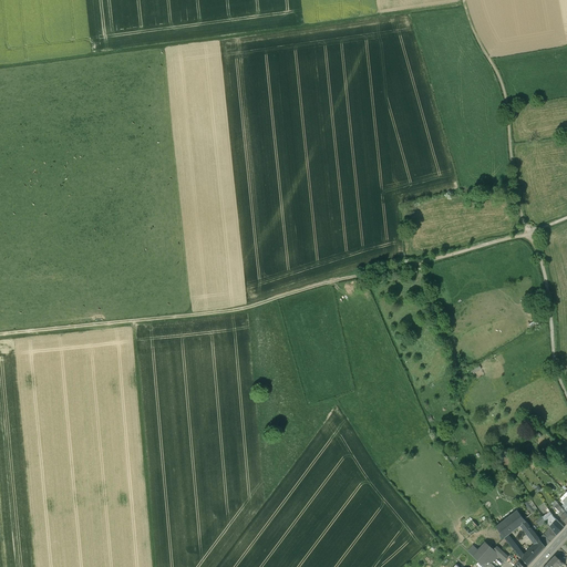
[(470,370),(472,373),(482,368),(480,364),(470,370)]
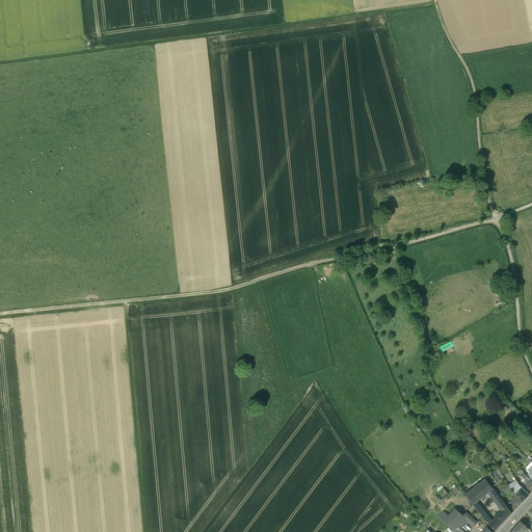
[(483,405),(488,408),(491,401),(487,399),(483,405)]
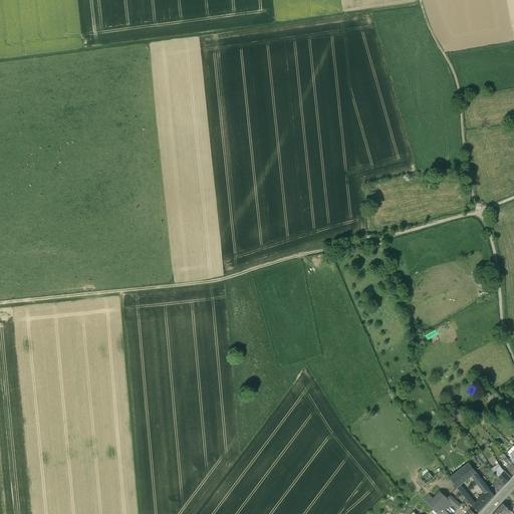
[(476,457),(482,465),(487,462),(481,453),(476,457)]
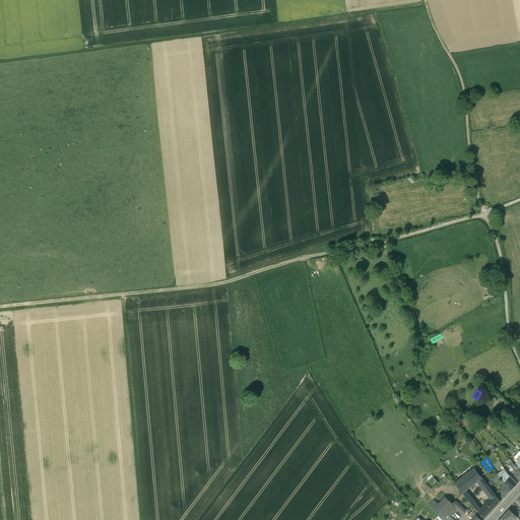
[(474,468),(455,483),(460,491),(475,508),(478,505),(466,490),(478,481),(492,498),(496,496),(474,468)]
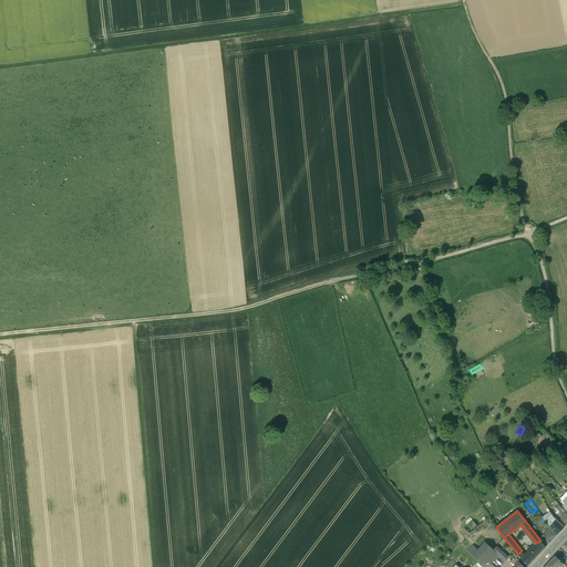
[(556,535),(556,536),(565,527),(564,527),(558,521),(554,517),(550,513),(549,513),(544,517),(544,518),(556,535)]
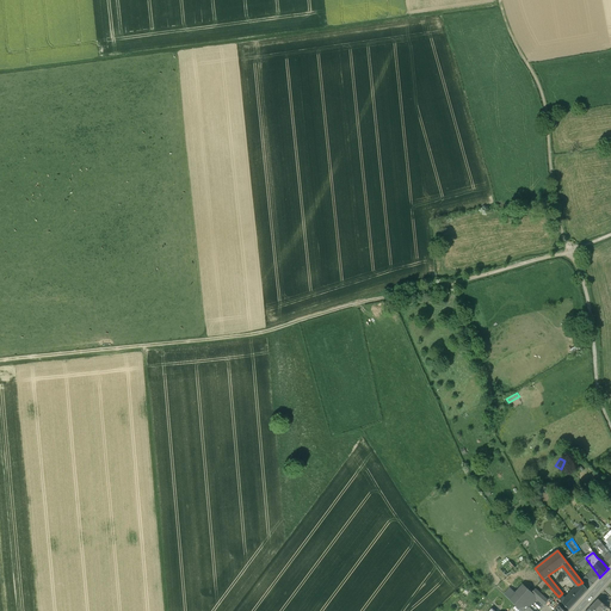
[(584,581),(588,588),(599,576),(594,571),(584,581)]
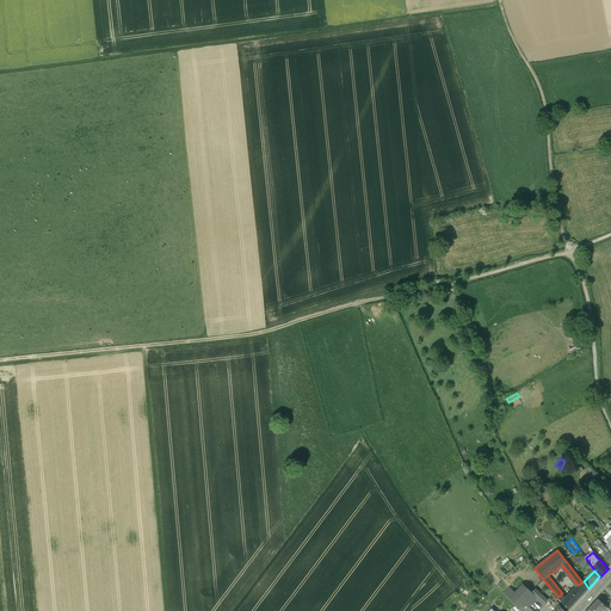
[(559,597),(569,610),(588,588),(584,581),(582,582),(578,585),(566,597),(562,593),(559,597)]
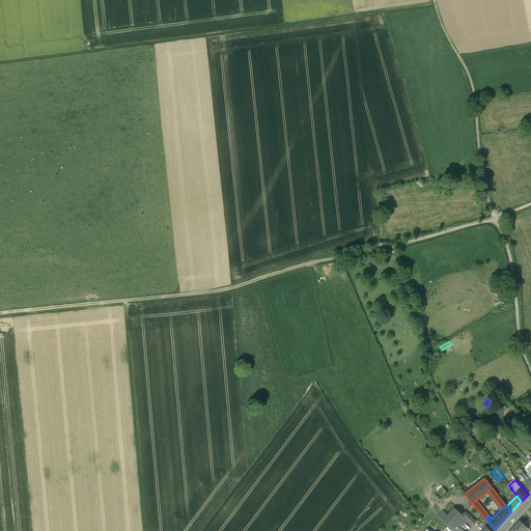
[(453,530),(490,530),(485,527),(481,530),(462,530),(460,529),(468,522),(472,526),(476,521),(465,511),(462,515),(453,508),(446,515),(443,511),(438,516),(448,526),(453,530)]
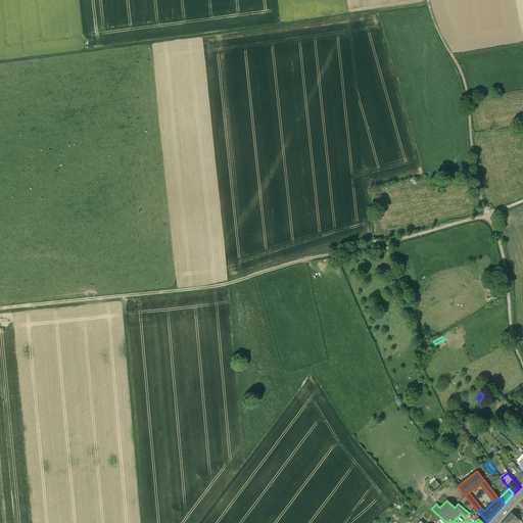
[(512,513),(506,519),(510,522),(514,522),(516,522),(517,522),(520,520),(512,513)]
